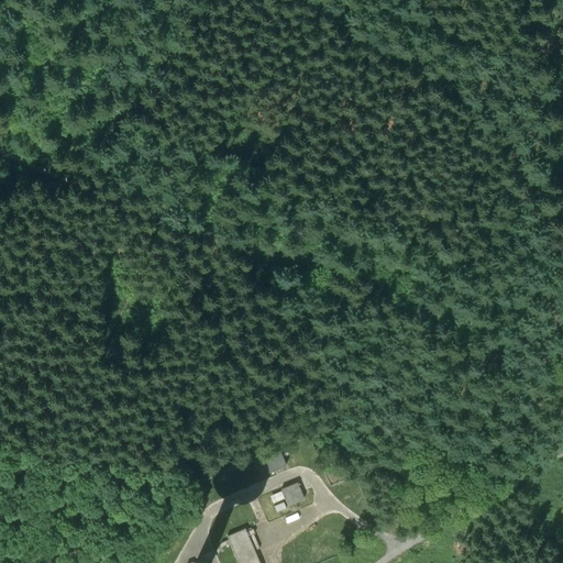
[(279,449),(254,460),(261,475),(286,464),(279,449)]
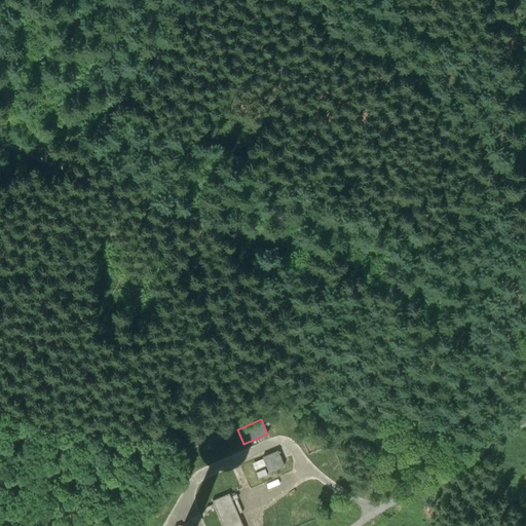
[(284,464),(277,450),(262,456),(269,472),(284,464)]
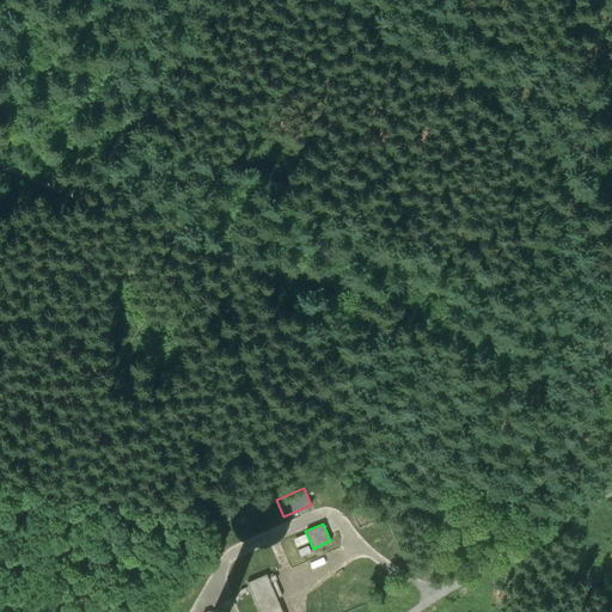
[(297,537),(301,544),(308,539),(304,533),(297,537)]
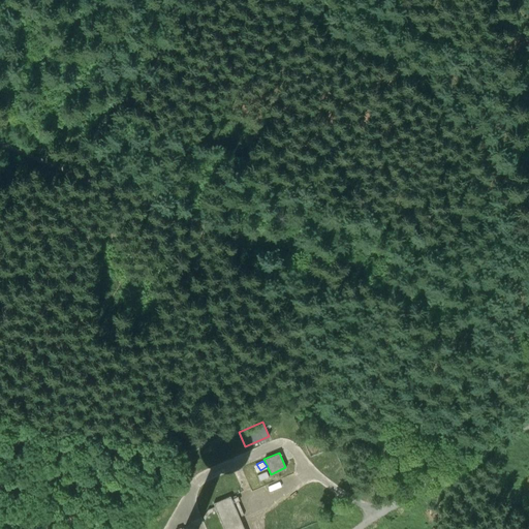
[(244,528),(230,496),(213,502),(215,505),(216,509),(224,528),(244,528)]
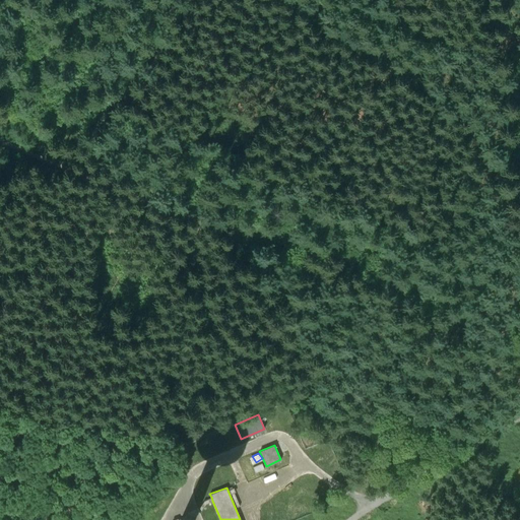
[(212,501),(211,497),(204,500),(199,507),(198,508),(197,507),(190,510),(197,514),(200,513),(199,512),(201,511),(206,504),(212,501)]
